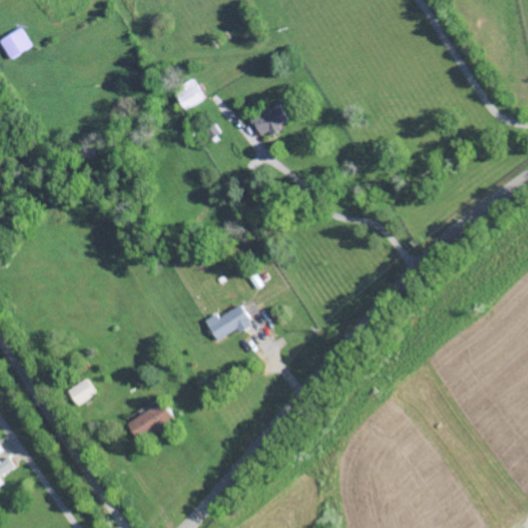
[(35,45),(24,27),(2,40),(13,59),(35,45)]
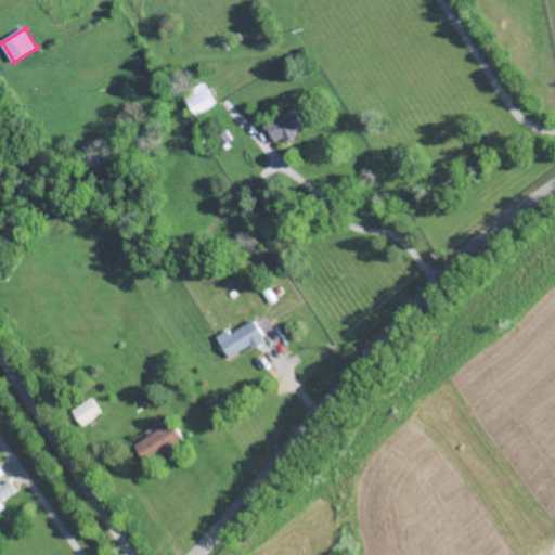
[(196,116),(217,104),(204,84),(184,95),(196,116)]
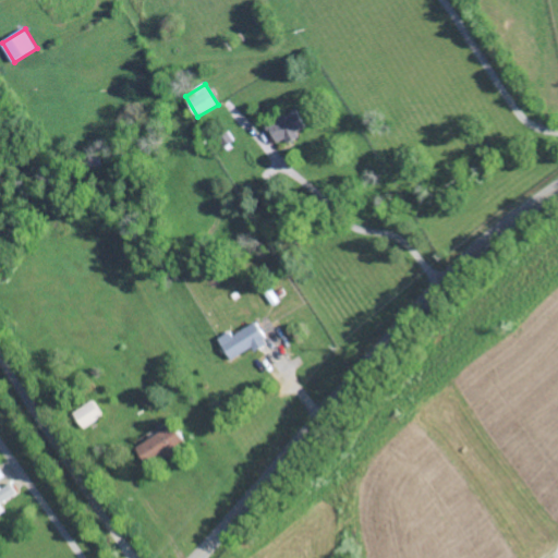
[(306,131),(298,111),(267,124),(276,144),(306,131)]
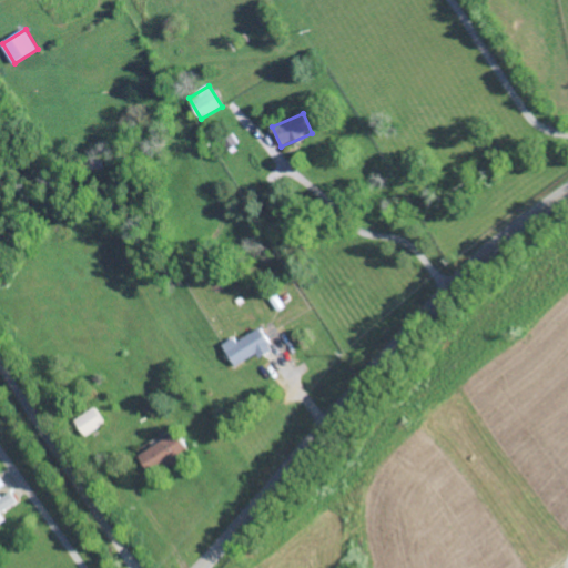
[(273,347),(263,326),(236,340),(235,337),(223,342),(234,366),(273,347)]
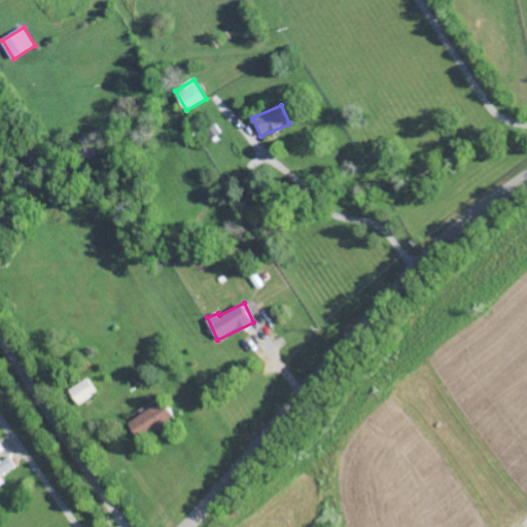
[(78,403),(97,391),(86,377),(69,389),(78,403)]
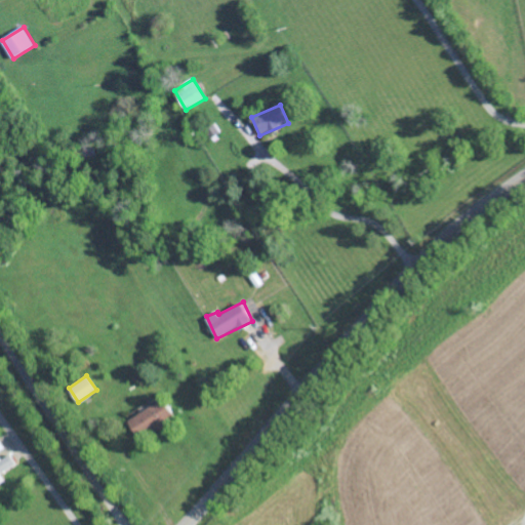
[(128,418),(138,438),(175,418),(164,399),(128,418)]
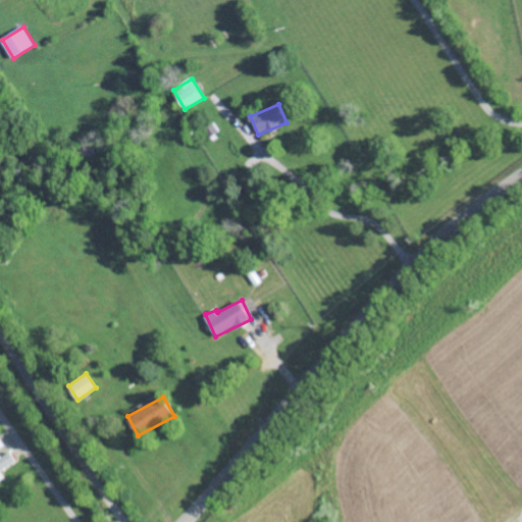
[(0,478),(4,476),(0,470),(14,461),(9,452),(0,457),(0,478)]
